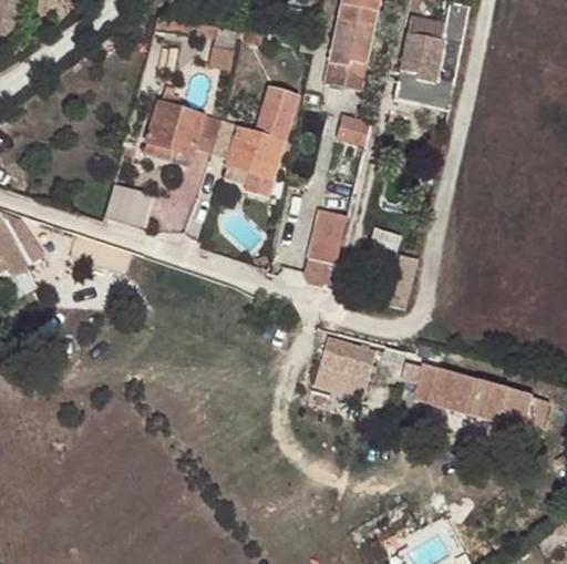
[(351,0),(351,2),(342,1),(339,18),(337,18),(329,61),(346,65),(348,59),(366,63),(375,8),(364,7),(366,0),(351,0)]
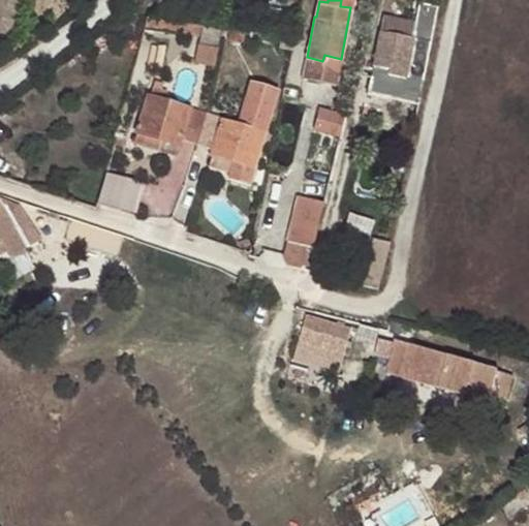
[(416,16),(383,9),(372,65),(423,75),(438,0),(418,0),(416,16)]
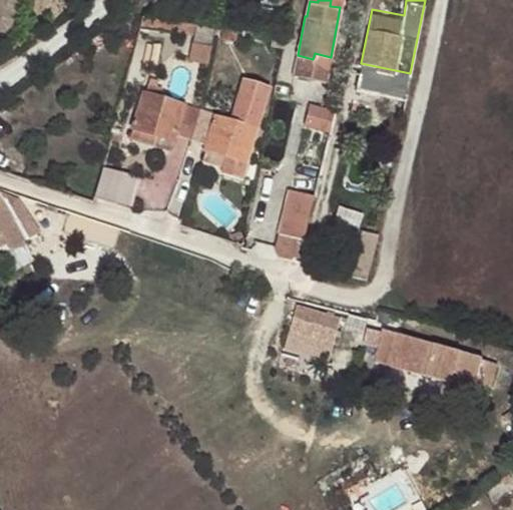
[(195,21),(173,18),(171,30),(193,33),(195,21)]
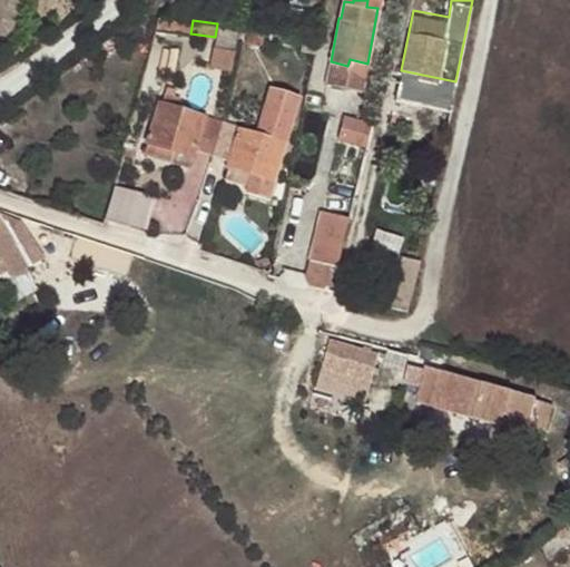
[(217,23),(215,37),(213,47),(234,51),(239,27),(217,23)]
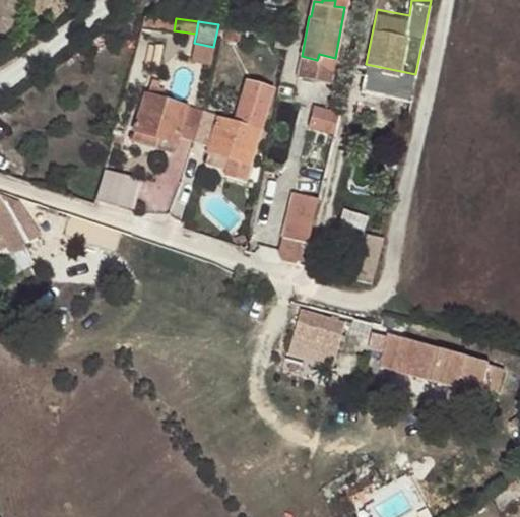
[(275,45),(286,46),(289,34),(277,33),(275,45)]
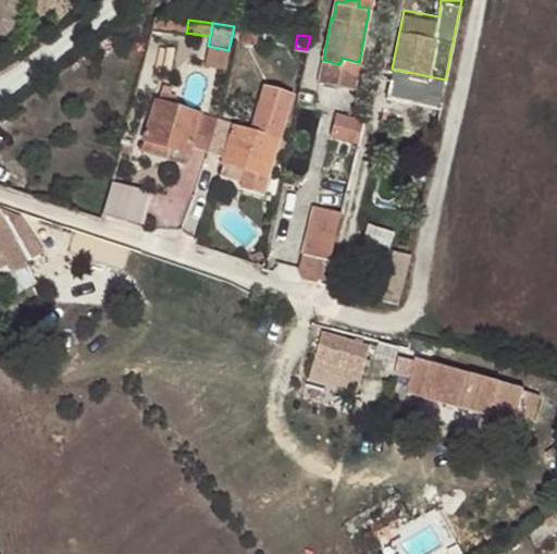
[(205,64),(225,69),(229,50),(208,46),(205,64)]
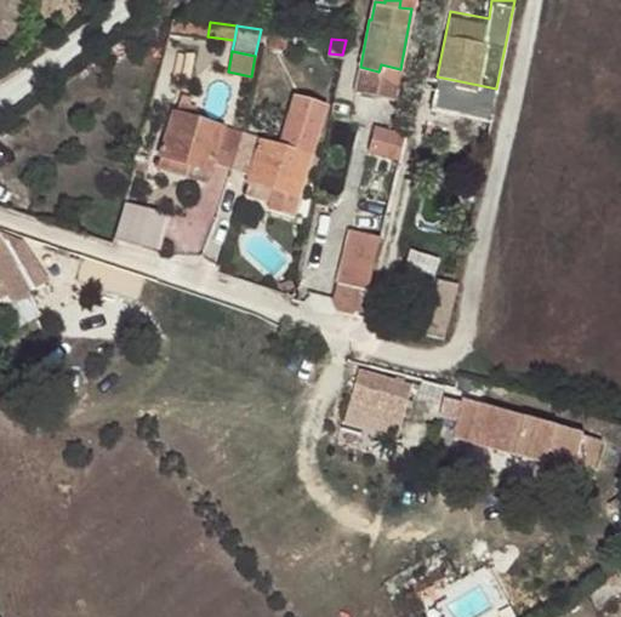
[(496,89),(437,76),(432,102),(490,114),(496,89)]
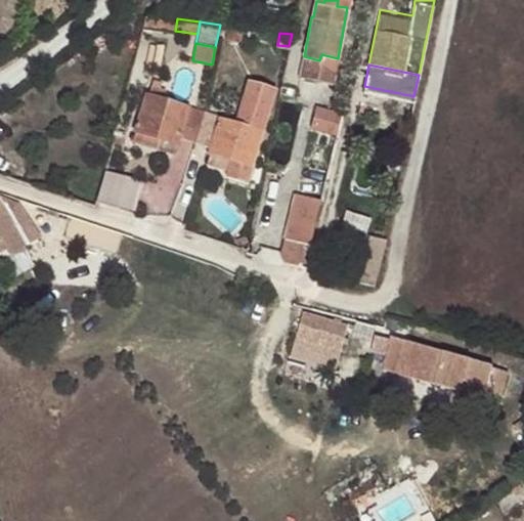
[(248,79),(243,98),(249,101),(254,81),(248,79)]
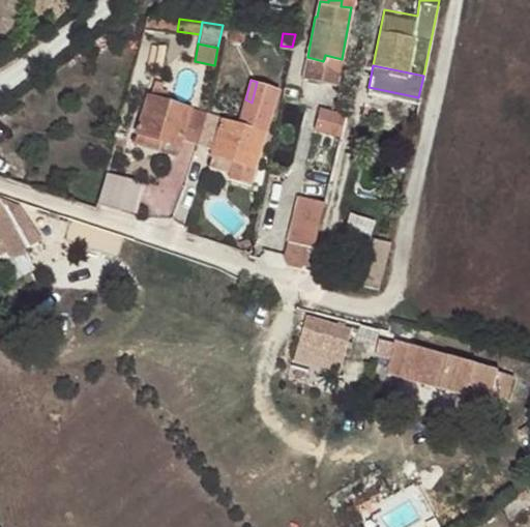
[(202,112),(195,143),(213,148),(212,152),(233,159),(229,171),(229,174),(248,179),(263,129),(258,127),(263,112),(268,113),(276,88),(257,82),(252,103),(245,99),(238,123),(202,112)]
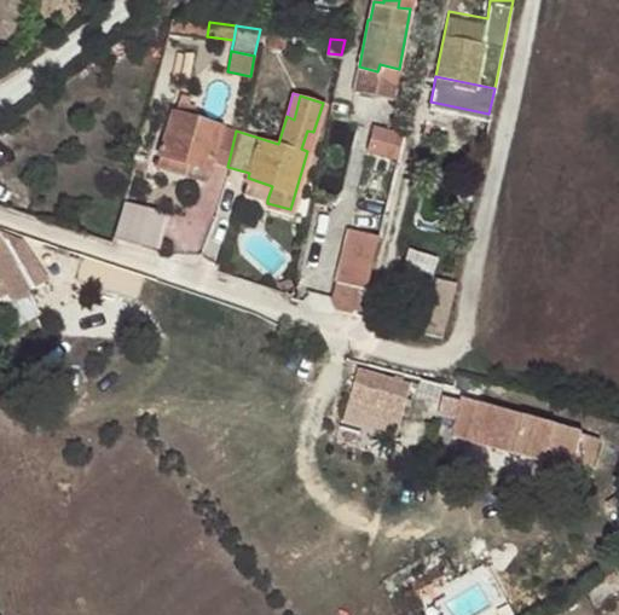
[(210,161),(227,167),(236,131),(173,111),(160,151),(186,160),(208,167),(210,161)]
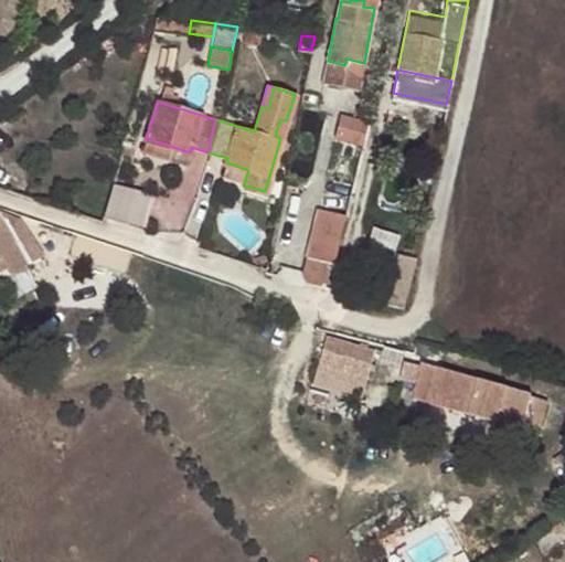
[(370,120),(342,112),(334,137),(362,145),(370,120)]
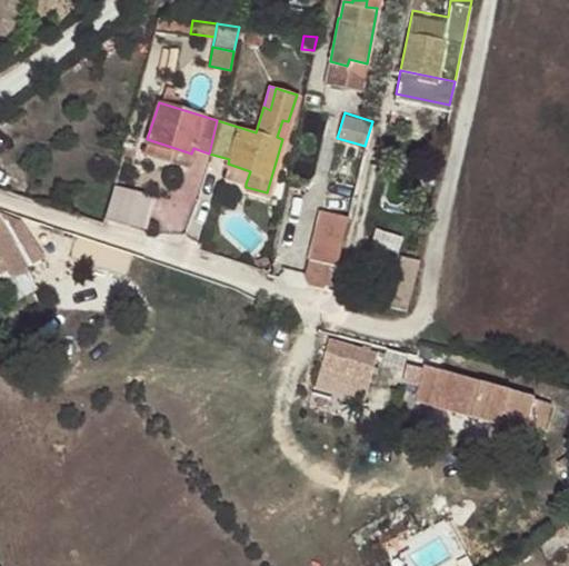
[(277,137),(282,139),(288,121),(282,120),(277,137)]
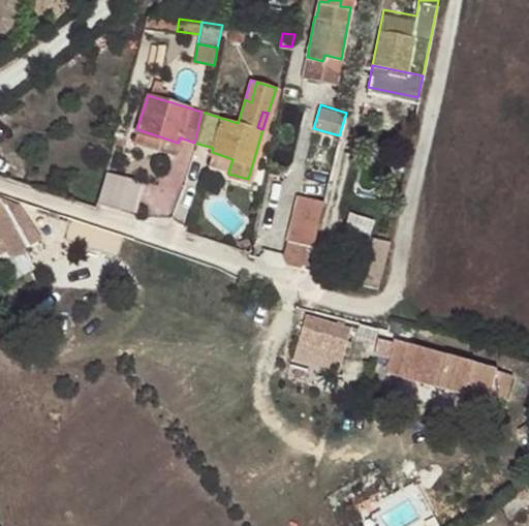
[(159,136),(136,129),(133,143),(156,150),(159,136)]
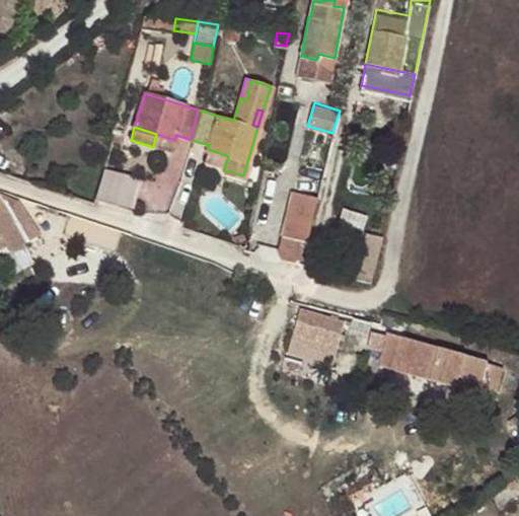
[(228,156),(208,149),(204,160),(224,167),(228,156)]
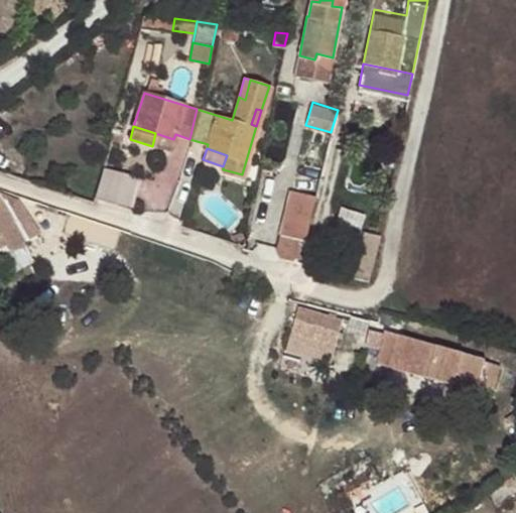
[(129,174),(103,165),(95,195),(120,204),(129,174)]
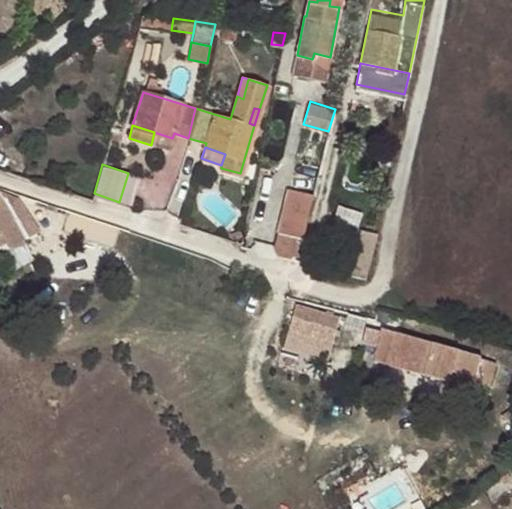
[(282,219),(306,225),(313,195),(289,190),(282,219)]
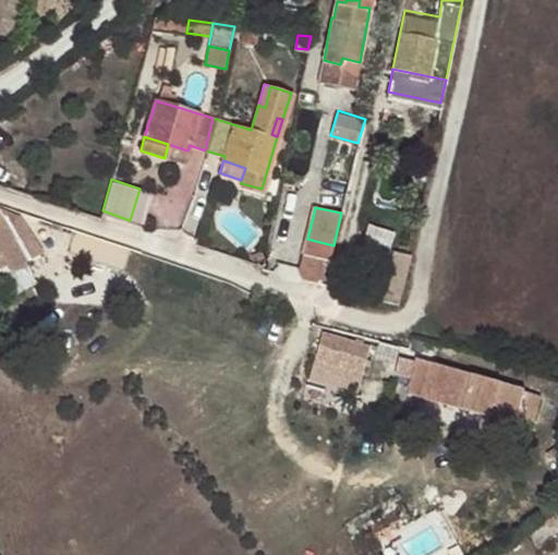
[(0,265),(10,261),(11,263),(13,266),(15,267),(19,266),(21,265),(23,264),(23,261),(0,220),(0,219),(0,265)]
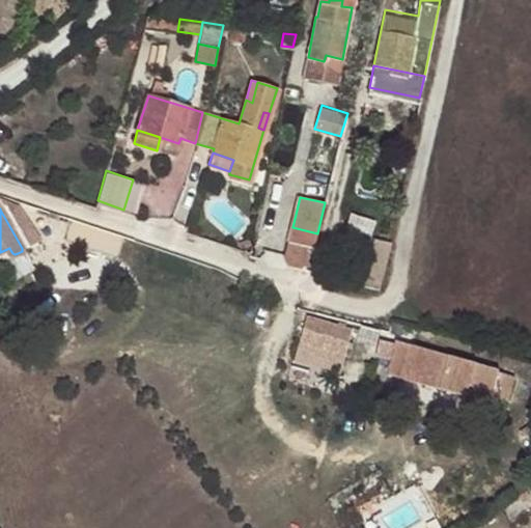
[(311,247),(314,248),(317,233),(292,227),(289,243),(311,247)]
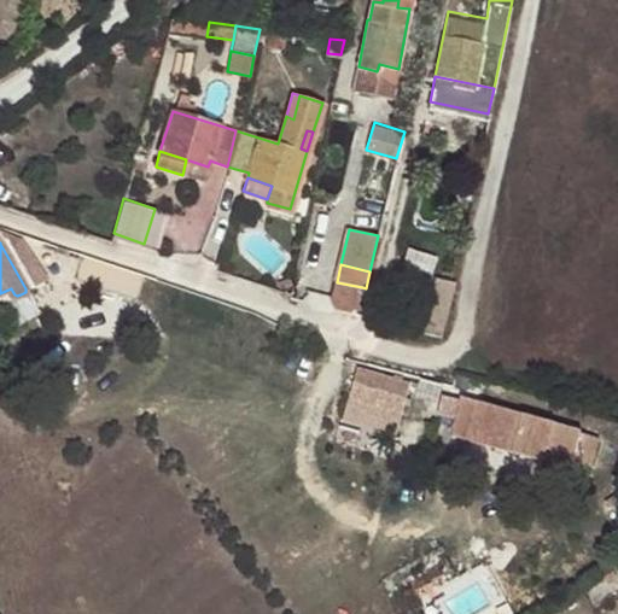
[(433,274),(419,328),(439,334),(454,280),(433,274)]
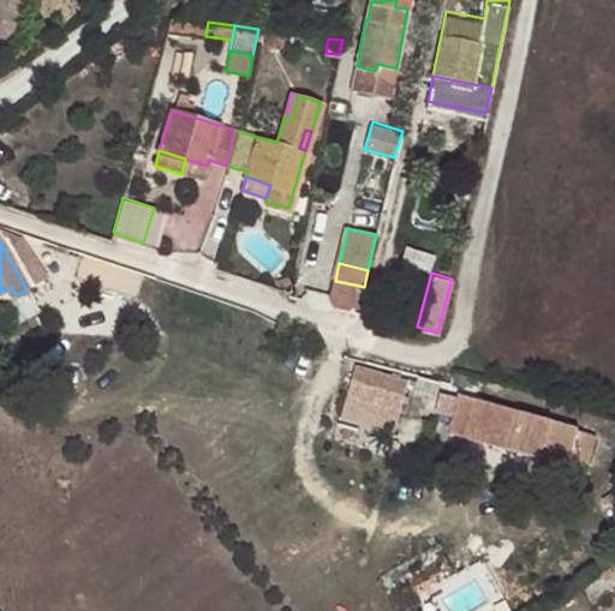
[(386,373),(356,364),(346,396),(377,403),(386,373)]
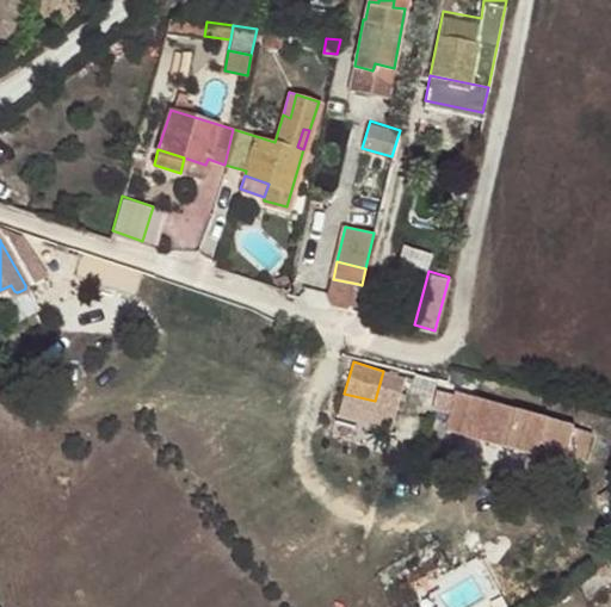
[(573,423),(473,395),(463,432),(537,453),(539,445),(581,458),(591,432),(572,427),(573,423)]
